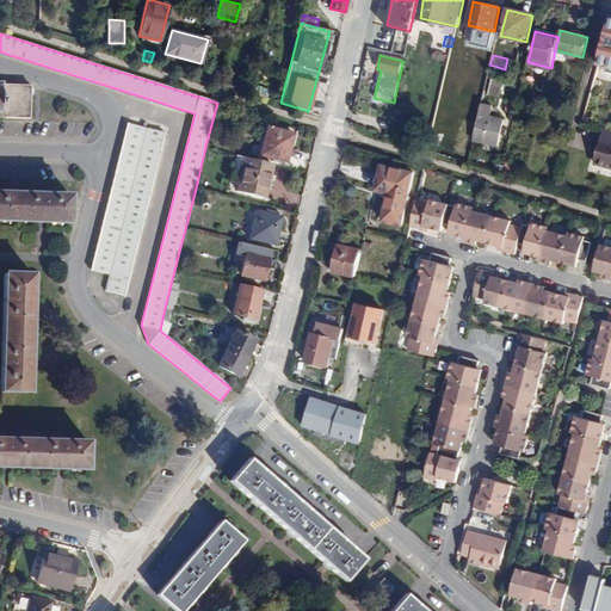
[(584,122),(610,129),(610,59),(606,79),(596,75),(584,122)]
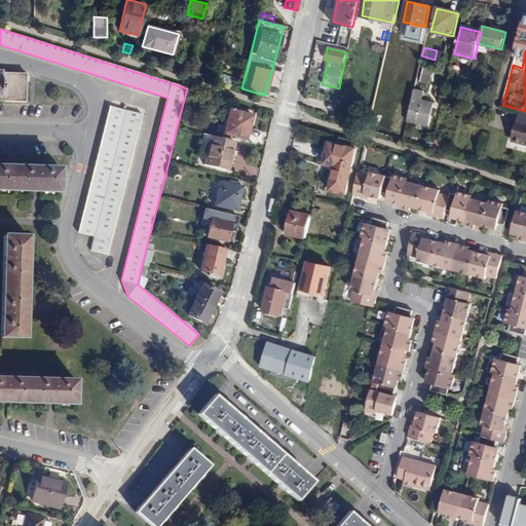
[(204,69),(201,76),(216,80),(218,73),(204,69)]
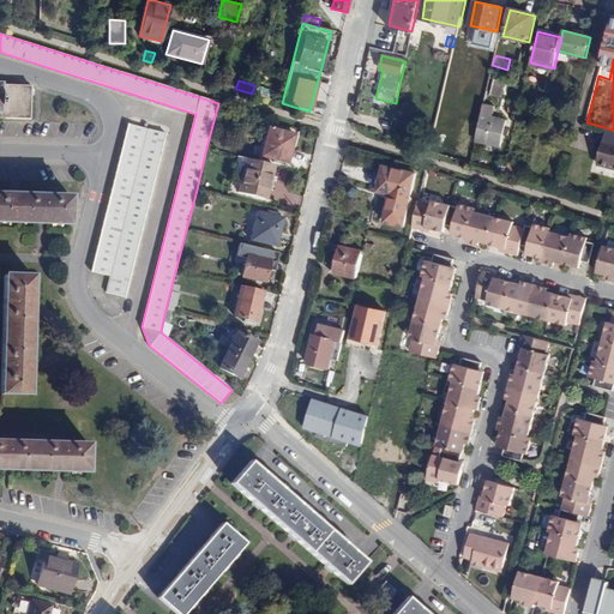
[(0,118),(30,119),(31,85),(0,83),(0,118)]
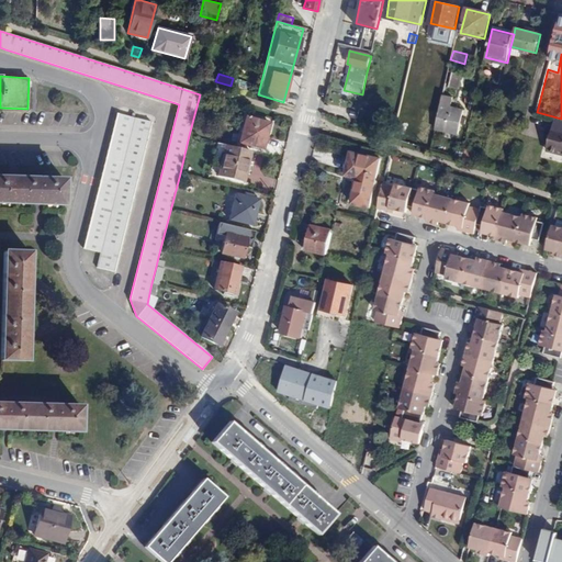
[(233,78),(231,86),(245,90),(247,82),(233,78)]
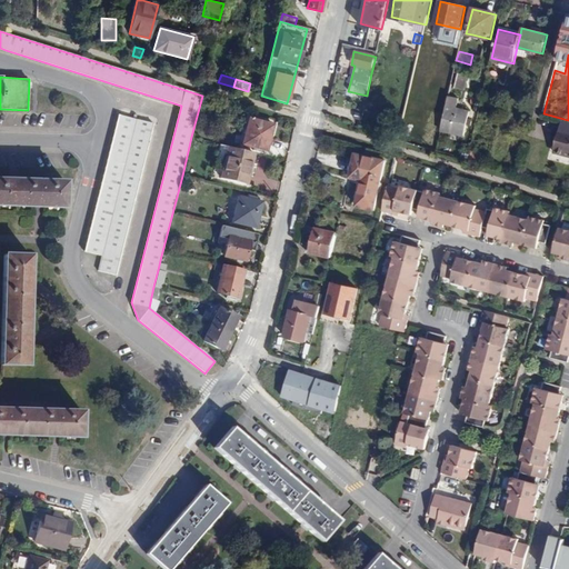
[(535,95),(537,86),(525,83),(523,92),(535,95)]
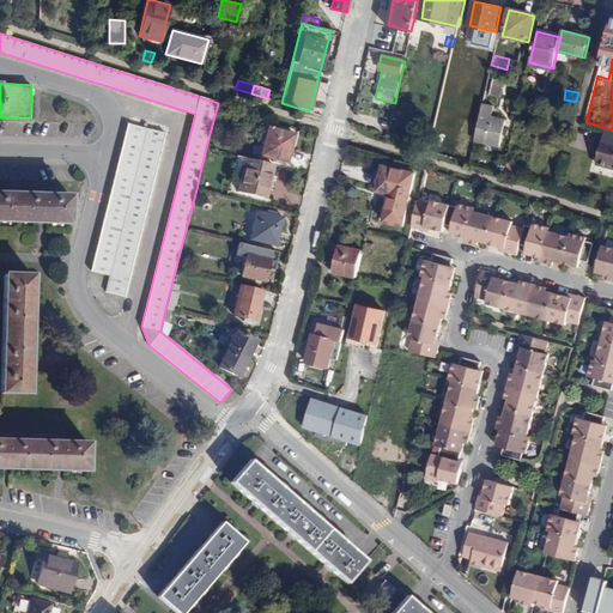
[(483,103),(474,139),(501,145),(505,120),(492,117),(495,105),(483,103)]
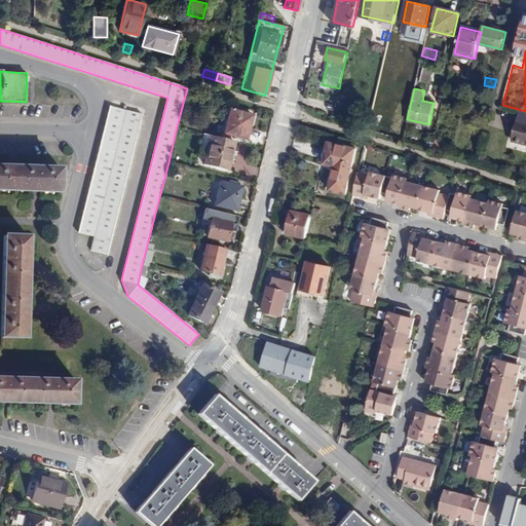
[(90,250),(107,254),(142,114),(109,106),(77,231),(94,236),(90,250)]
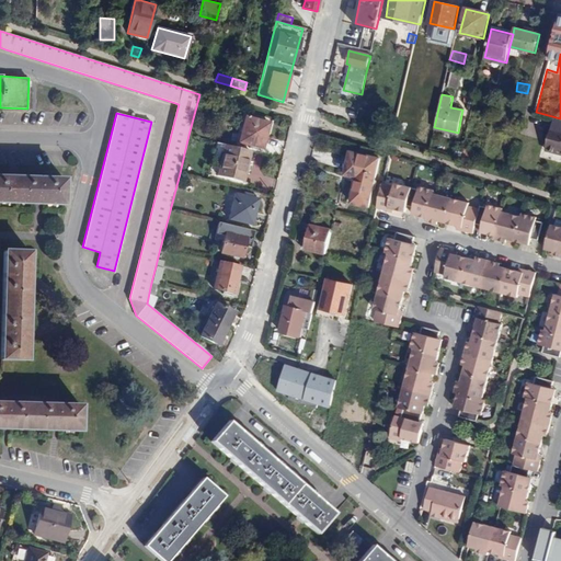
[(263,149),(270,123),(245,116),(239,142),(263,149)]
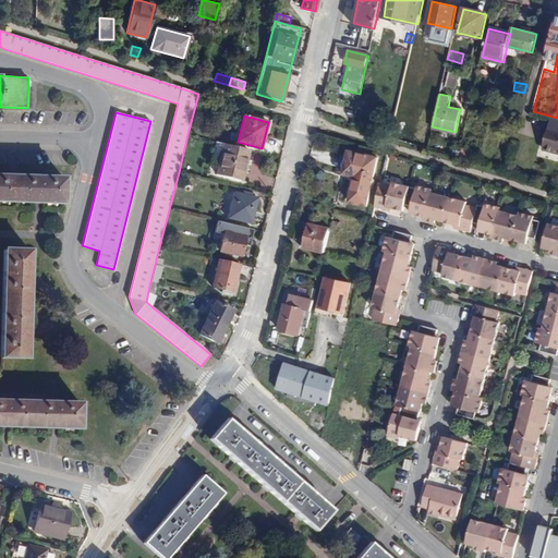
[(557,120),(552,119),(544,149),(557,153),(557,120)]
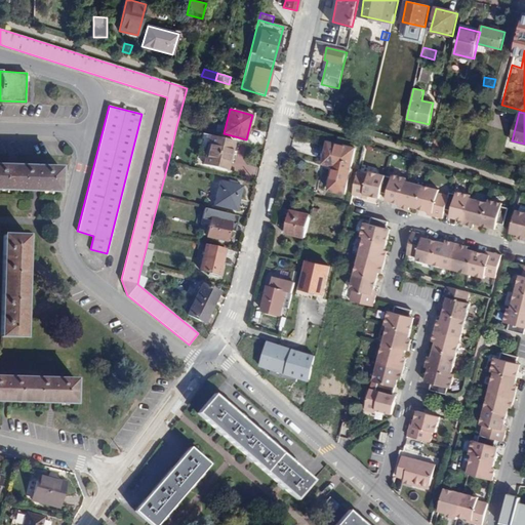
[(210,135),(204,134),(197,161),(203,163),(210,135)]
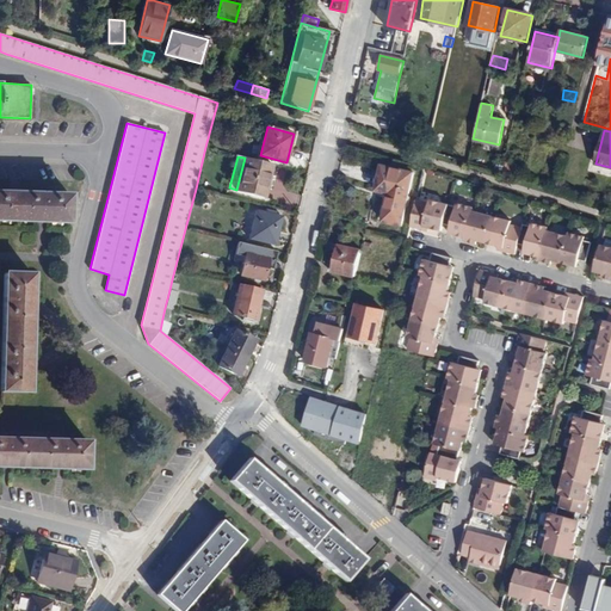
[(245,158),(236,190),(265,197),(273,165),(245,158)]
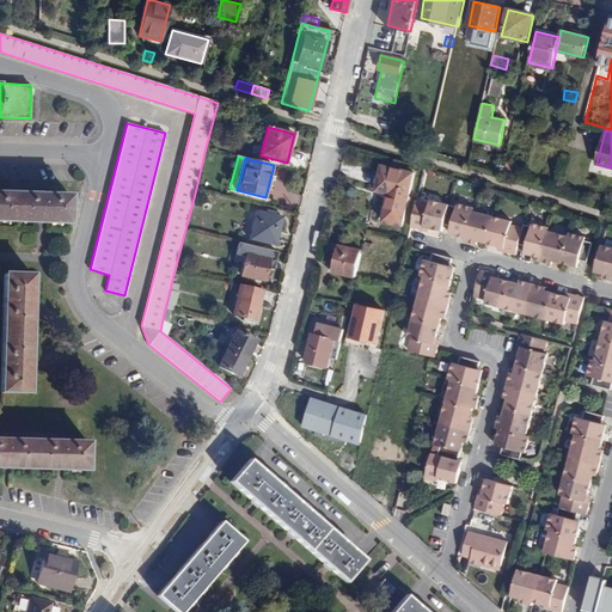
[(506,170),(516,172),(518,165),(508,163),(506,170)]
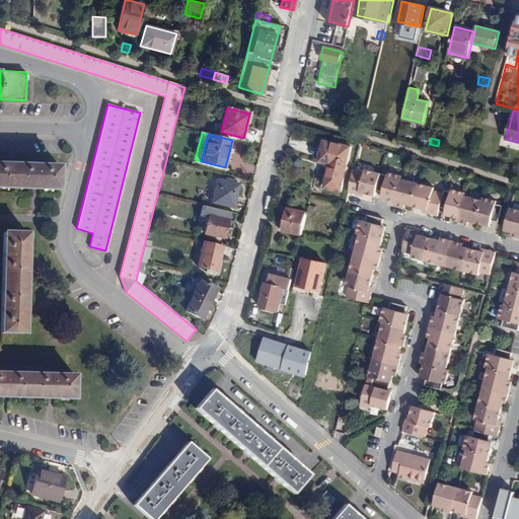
[(325,188),(341,191),(352,146),(325,140),(320,162),(331,165),(325,188)]
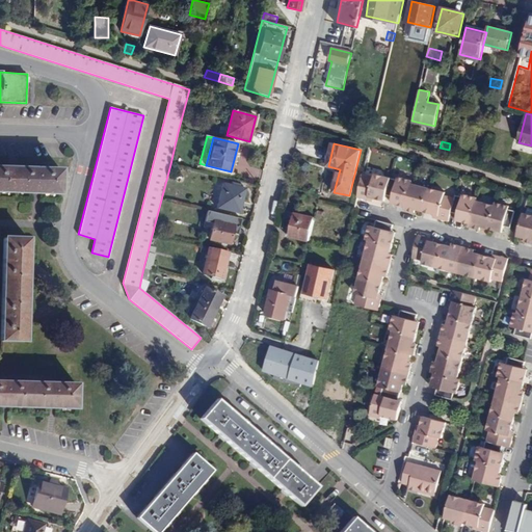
[(0,191),(59,194),(60,169),(0,167),(0,191)]
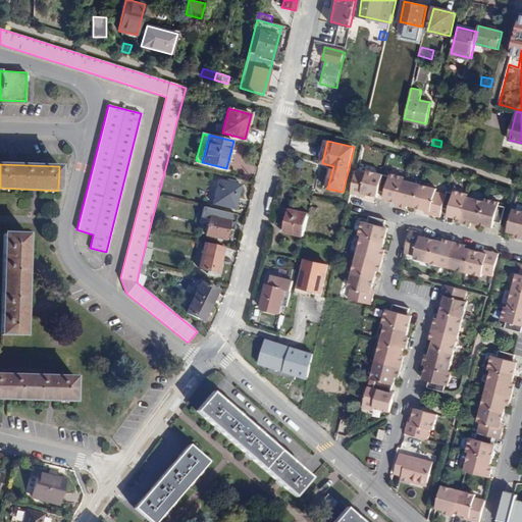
[(392,200),(398,174),(390,173),(390,175),(368,170),(367,172),(356,170),(351,193),(362,196),(362,193),(368,194),(377,197),(379,190),(386,192),(385,195),(392,197),(390,200),(392,200)]
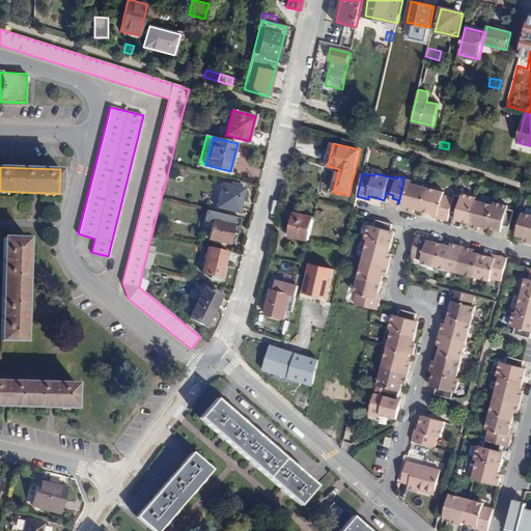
[(412,179),(404,177),(398,203),(404,205),(403,208),(411,211),(412,207),(438,215),(437,218),(441,218),(446,195),(444,194),(444,192),(411,183),(412,179)]
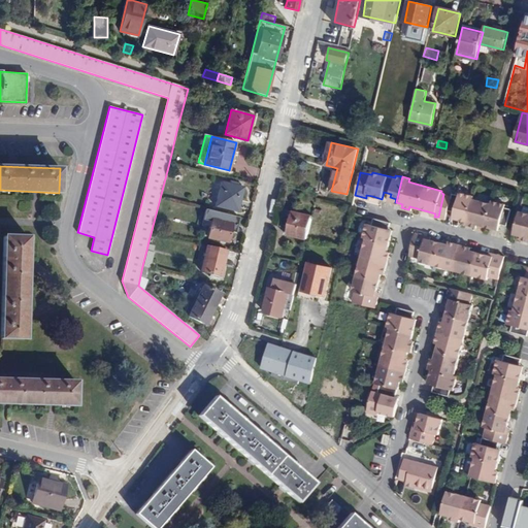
[(236,186),(227,184),(222,183),(217,207),(238,211),(243,188),(236,186)]
